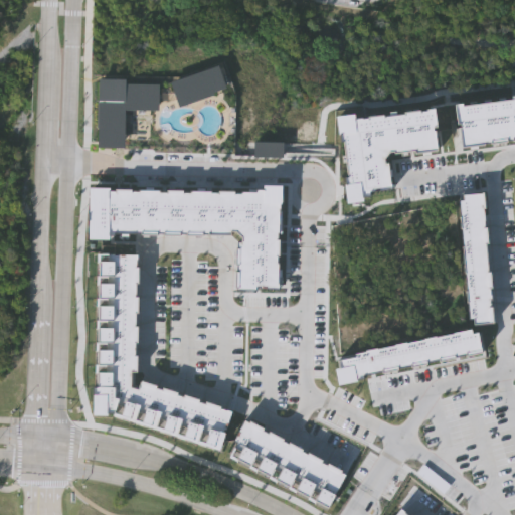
[(218,68),(224,84),(211,90),(211,88),(177,100),(172,84),(218,68)]
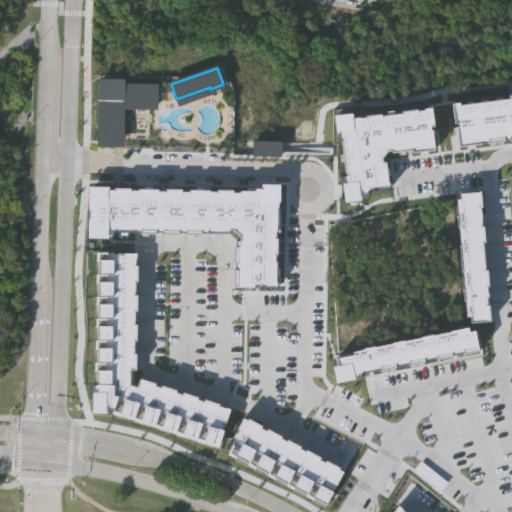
[(124,81),(124,86),(158,86),(157,103),(123,102),(123,139),(99,138),(99,126),(97,126),(97,99),(99,100),(100,80),(124,81)]
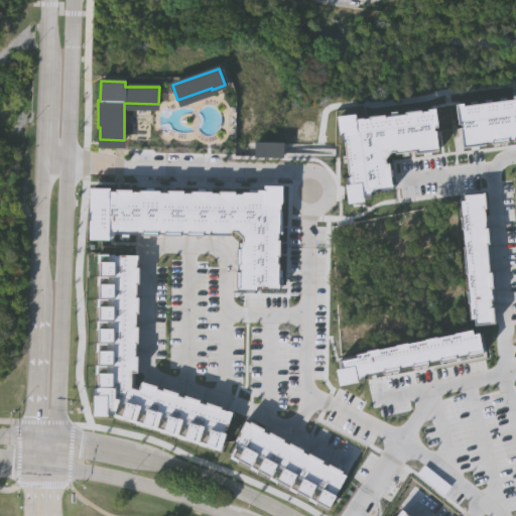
[(515,139),(514,139),(515,141),(513,141),(513,140),(507,140),(507,142),(506,142),(506,144),(500,144),(500,142),(499,143),(499,144),(493,145),(493,143),(492,143),(492,142),(485,143),(485,144),(478,145),(478,148),(471,148),(471,146),(463,147),(460,127),(462,127),(461,123),(458,123),(456,104),(463,103),(463,105),(470,104),(470,101),(476,100),(477,103),(485,102),(484,99),(491,98),(491,102),(499,101),(499,98),(506,97),(506,100),(513,99),(512,96),(515,95),(515,139)]
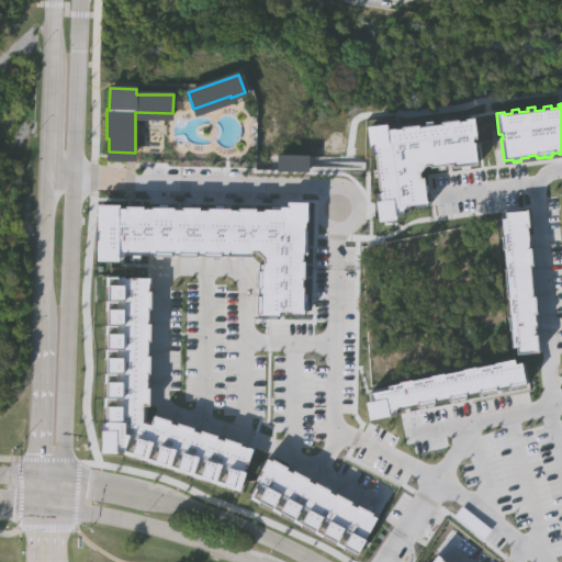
[(474,117),(476,137),(472,138),(472,141),(474,141),(476,164),(469,165),(469,167),(461,168),(460,166),(452,167),(452,164),(445,165),(445,168),(438,169),(437,166),(430,167),(429,165),(425,166),(419,172),(419,177),(424,177),(424,184),(427,184),(428,192),(425,192),(427,206),(403,209),(404,213),(395,214),(394,213),(386,214),(388,216),(389,217),(388,217),(388,218),(380,220),(380,218),(379,218),(379,217),(380,217),(377,192),(379,192),(377,177),(373,177),(373,169),(377,169),(374,154),(372,154),(369,128),(368,128),(368,127),(369,127),(369,126),(377,126),(377,127),(377,131),(386,130),(386,128),(395,127),(395,128),(401,127),(401,126),(402,126),(402,124),(408,124),(408,125),(411,125),(411,126),(417,126),(417,124),(418,124),(418,126),(425,125),(425,122),(431,121),(433,124),(440,123),(440,122),(441,121),(441,120),(448,119),(449,121),(450,121),(450,119),(457,117),(457,120),(458,120),(458,121),(465,120),(465,117),(474,117)]
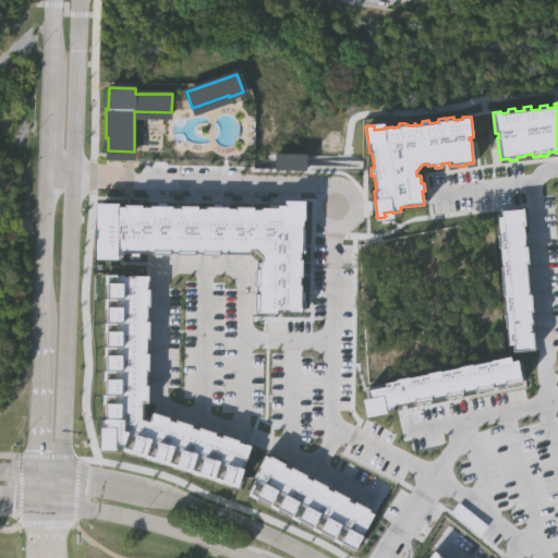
[(277,168),(277,154),(305,155),(305,168),(277,168)]
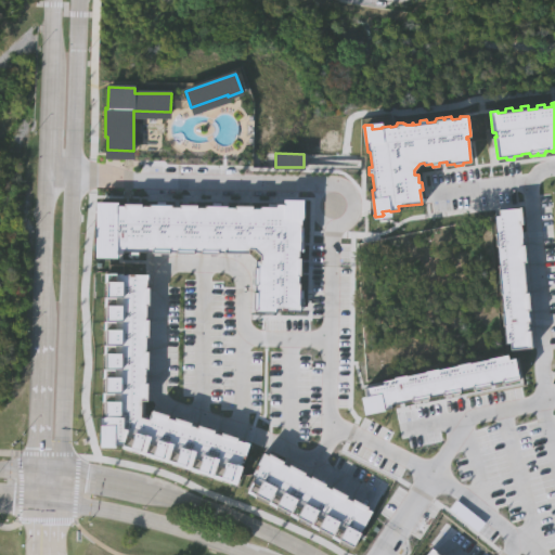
[(304,199),(304,202),(302,242),(305,242),(305,249),(301,249),(300,257),(301,257),(301,258),(304,259),(304,266),(301,266),(301,267),(304,267),(304,273),(301,273),(301,274),(300,274),(300,282),(301,282),(301,289),(304,289),(304,297),(301,297),(301,310),(281,310),(281,308),(276,308),(276,311),(256,311),(256,309),(254,309),(255,292),(256,292),(257,284),(255,284),(255,267),(257,267),(257,260),(261,260),(261,255),(256,248),(250,248),(250,252),(243,252),(243,254),(242,254),(242,253),(235,253),(235,254),(234,254),(234,253),(228,252),(228,254),(226,254),(226,250),(219,250),(219,254),(218,254),(218,252),(211,252),(211,254),(210,254),(210,252),(204,252),(204,253),(202,253),(202,250),(195,250),(195,253),(194,253),(194,252),(188,252),(188,253),(185,253),(185,252),(179,252),(179,253),(178,253),(178,250),(171,250),(171,253),(169,253),(169,252),(163,252),(163,253),(162,253),(162,252),(155,250),(155,253),(154,252),(154,249),(146,249),(146,252),(140,250),(140,254),(132,254),(132,250),(125,250),(125,253),(118,253),(118,252),(110,252),(110,256),(99,256),(99,235),(95,235),(97,229),(101,229),(102,214),(103,214),(103,213),(101,213),(101,214),(100,214),(100,213),(99,213),(99,204),(100,204),(100,203),(101,204),(103,204),(104,203),(119,203),(119,204),(126,204),(126,203),(127,203),(127,201),(134,201),(133,203),(136,203),(136,201),(142,201),(142,203),(143,203),(143,205),(151,205),(151,203),(158,203),(158,201),(166,201),(166,203),(175,204),(175,205),(190,205),(190,204),(191,204),(191,202),(197,202),(197,204),(198,204),(198,205),(206,206),(206,204),(214,204),(214,202),(221,202),(221,204),(230,205),(230,206),(236,206),(236,205),(239,205),(239,203),(245,203),(245,205),(246,205),(246,203),(253,203),(253,205),(254,205),(254,206),(261,207),(261,205),(269,205),(269,203),(285,203),(285,204),(295,204),(295,202),(295,201),(295,199),(304,199)]
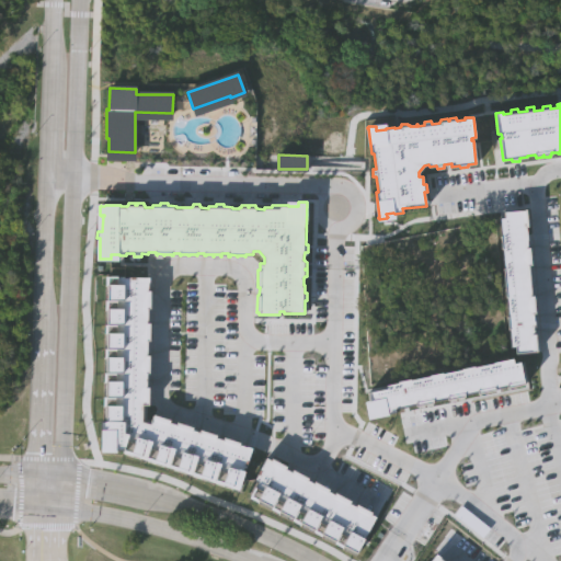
[(525,209),(525,217),(527,217),(527,218),(528,218),(529,225),(527,225),(527,226),(526,227),(527,240),(526,240),(527,248),(529,248),(530,265),(528,265),(531,296),(534,296),(535,313),(533,313),(534,321),(535,321),(535,327),(531,328),(533,334),(535,334),(535,335),(534,335),(535,342),(536,342),(536,343),(535,343),(535,350),(536,350),(536,351),(515,353),(515,347),(510,347),(508,330),(507,330),(507,328),(508,328),(507,318),(506,317),(507,317),(506,297),(505,297),(505,295),(506,295),(505,290),(504,290),(504,288),(505,288),(504,276),(503,276),(503,275),(504,275),(504,270),(503,270),(503,268),(504,268),(502,258),(503,258),(502,249),(501,249),(501,247),(502,247),(501,238),(500,238),(500,236),(501,236),(501,229),(500,229),(500,227),(501,227),(500,219),(499,219),(499,218),(504,217),(504,212),(525,209)]
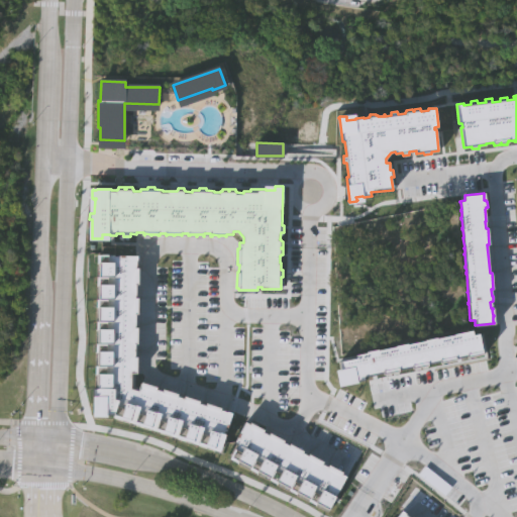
[(141,384),(141,383),(142,383),(142,384),(148,386),(148,385),(149,385),(149,386),(156,388),(156,387),(157,387),(156,390),(163,392),(163,389),(164,390),(164,391),(170,393),(170,392),(171,392),(171,393),(177,395),(177,394),(178,394),(177,396),(184,399),(185,396),(186,397),(185,398),(191,400),(191,399),(192,399),(192,400),(198,402),(198,401),(199,401),(199,403),(205,406),(206,403),(207,404),(207,405),(212,407),(213,406),(214,406),(213,407),(219,409),(220,408),(221,408),(220,410),(226,412),(226,411),(232,413),(226,432),(225,431),(223,435),(224,435),(220,449),(214,447),(213,450),(198,445),(199,444),(197,444),(198,442),(193,440),(192,444),(177,439),(178,438),(176,437),(177,435),(172,434),(171,437),(157,432),(157,431),(156,430),(156,428),(150,427),(149,430),(135,425),(135,424),(134,423),(134,422),(129,420),(128,423),(114,418),(114,417),(113,417),(113,415),(107,415),(107,412),(104,412),(104,414),(105,414),(105,415),(104,415),(104,416),(94,416),(94,415),(94,414),(95,396),(93,396),(93,389),(94,389),(94,375),(96,375),(96,366),(94,366),(95,351),(97,351),(97,343),(95,343),(95,329),(97,329),(97,321),(95,321),(96,307),(98,307),(98,299),(96,299),(96,285),(98,285),(98,277),(96,277),(97,263),(98,263),(99,255),(98,255),(98,254),(118,255),(118,254),(138,255),(138,262),(136,262),(136,268),(139,269),(139,270),(137,270),(137,276),(138,276),(138,277),(137,277),(137,283),(138,283),(138,284),(136,284),(136,298),(138,298),(138,299),(137,299),(137,305),(138,305),(138,306),(137,306),(137,312),(138,312),(138,314),(135,314),(135,327),(137,327),(137,329),(136,329),(136,335),(137,335),(137,336),(136,336),(136,342),(137,342),(137,343),(135,343),(135,357),(137,357),(137,358),(136,358),(136,365),(137,365),(137,366),(136,366),(135,372),(137,372),(137,373),(134,373),(134,387),(139,388),(140,384),(141,384)]
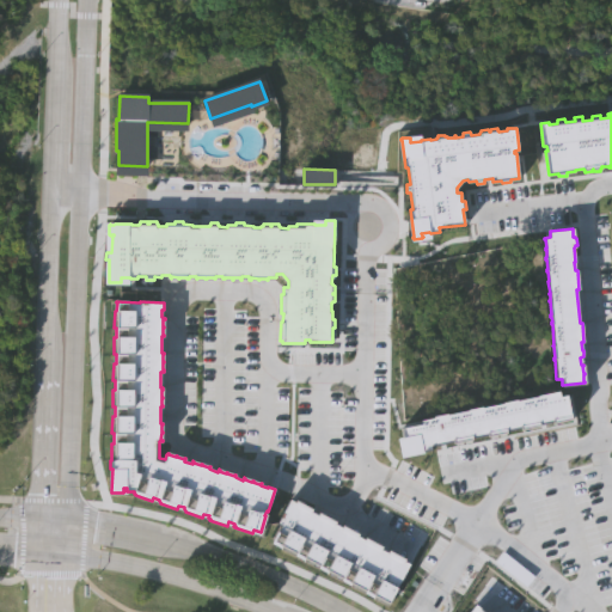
[(558,392),(560,397),(567,396),(571,420),(570,420),(569,418),(563,420),(563,421),(561,422),(562,423),(555,426),(555,423),(552,423),(552,422),(539,424),(539,426),(538,427),(538,424),(531,427),(531,428),(528,428),(530,430),(522,432),(522,429),(521,429),(520,428),(507,432),(507,433),(505,433),(506,435),(499,436),(497,434),(496,435),(497,436),(490,439),(489,436),(488,436),(488,435),(472,439),(472,440),(471,440),(471,442),(464,444),(464,441),(461,442),(463,444),(456,446),(456,444),(453,444),(453,442),(430,447),(432,450),(402,456),(401,447),(405,446),(404,438),(402,438),(401,428),(421,424),(420,421),(434,417),(433,416),(435,416),(435,417),(445,415),(445,414),(447,414),(447,415),(459,411),(459,412),(469,410),(467,410),(470,409),(470,410),(479,408),(482,407),(482,408),(503,403),(502,403),(505,402),(505,403),(516,399),(516,401),(538,396),(537,396),(539,395),(539,396),(548,395),(548,393),(557,392),(556,392),(558,391),(558,392)]
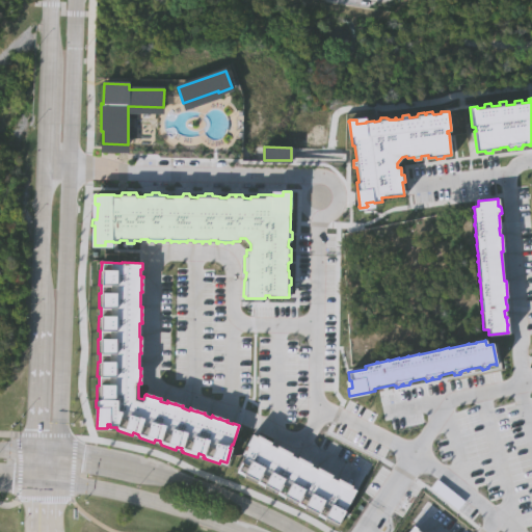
[(260,433),(265,436),(264,439),(265,440),(264,441),(269,444),(270,442),(271,443),(270,444),(276,448),(277,446),(292,454),(291,455),(297,458),(298,457),(312,464),(312,467),(317,470),(318,468),(333,475),(331,477),(338,480),(339,478),(353,486),(352,488),(355,490),(336,527),(323,520),(324,519),(318,515),(317,515),(316,516),(303,509),(304,508),(298,504),(297,505),(296,504),(296,505),(284,499),(285,498),(277,494),(277,495),(276,494),(275,495),(264,488),(264,486),(258,483),(257,483),(256,484),(243,477),(244,475),(237,471),(244,457),(240,455),(251,434),(257,436),(258,435),(259,435),(260,433)]
